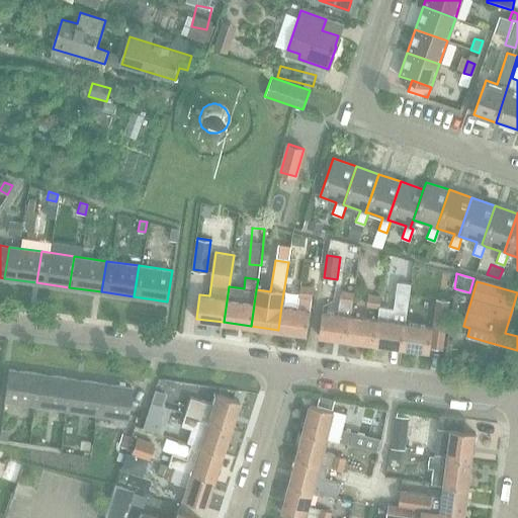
[(373,343),(401,347),(405,324),(411,284),(397,282),(394,309),(379,307),(377,320),(373,343)]
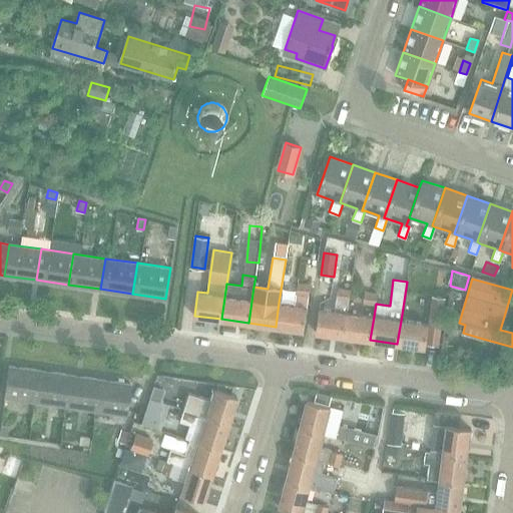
[(279,303),(276,327),(303,331),(307,307),(311,284),(298,283),(295,305),(279,303)]
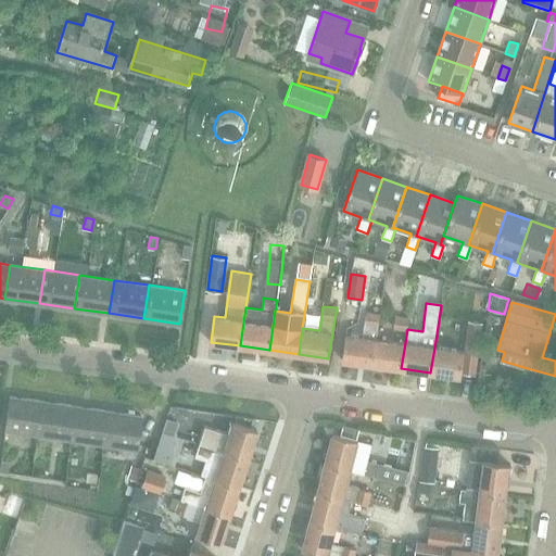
[(375,339),(376,339),(379,314),(366,313),(363,337),(346,335),(342,361),(371,364),(375,339)]
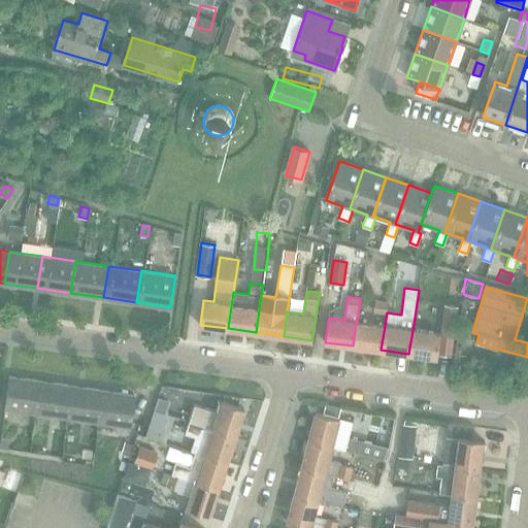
[(387,312),(388,301),(375,300),(374,310),(387,312)]
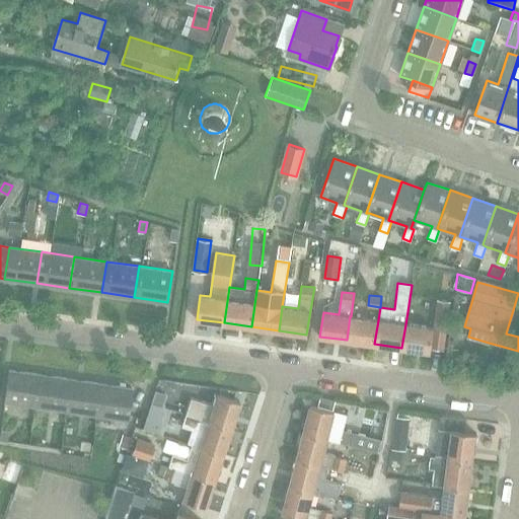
[(405,324),(401,348),(430,352),(430,348),(444,350),(450,301),(437,299),(433,328),(405,324)]
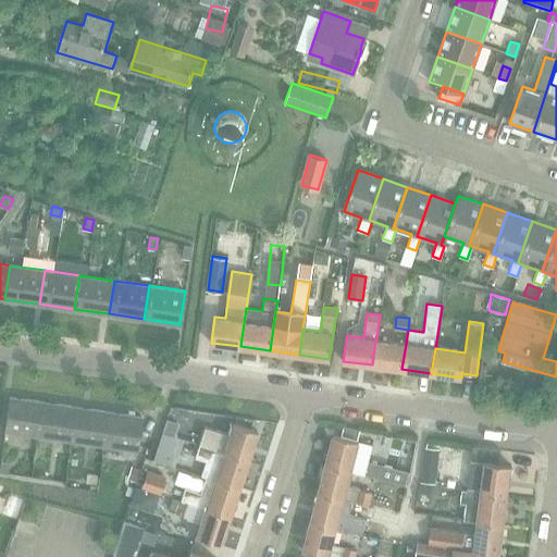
[(406,344),(376,339),(375,339),(372,364),(401,369),(406,344)]
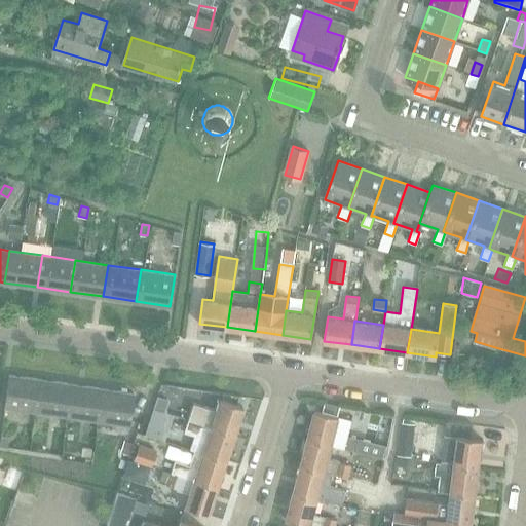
[(35,412),(39,379),(8,375),(3,407),(35,412)]
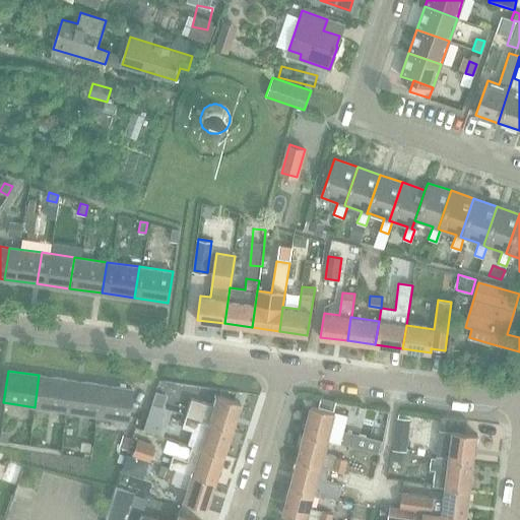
[(65,411),(69,379),(39,375),(35,407),(65,411)]
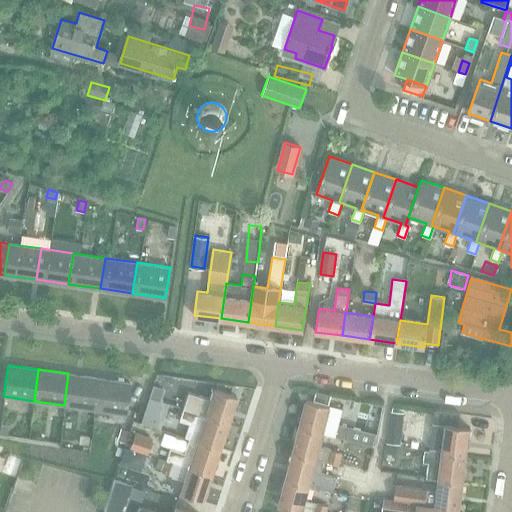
[(93,409),(98,377),(68,373),(64,405),(93,409)]
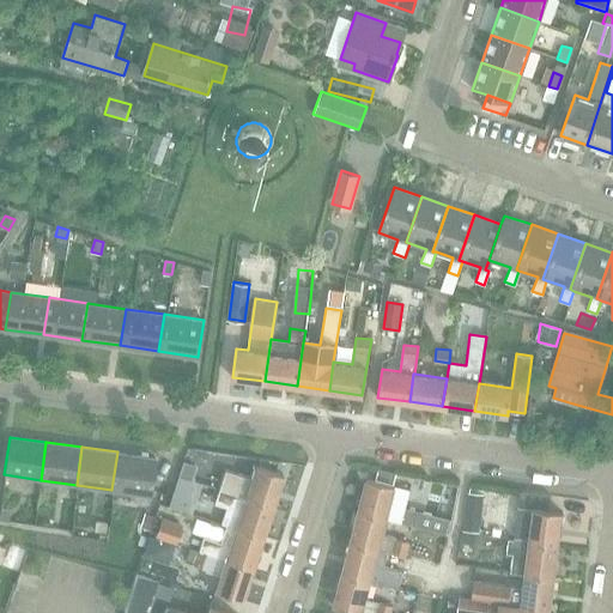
[(117,451),(111,490),(149,495),(153,457),(117,451)]
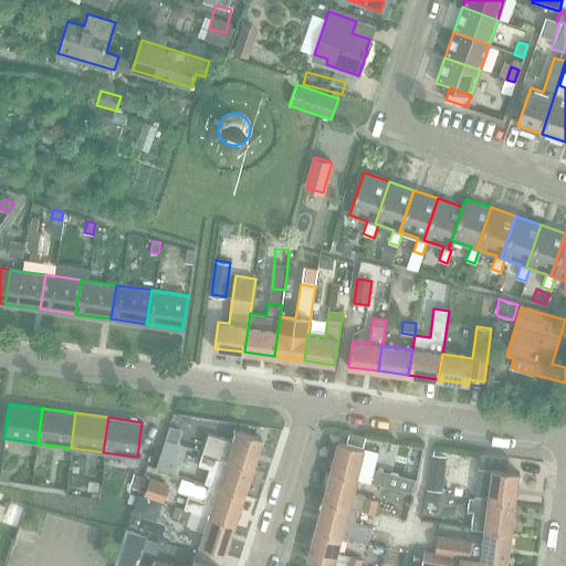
[(200,451),(251,468),(260,439),(234,430),(230,442),(206,435),(200,451)]
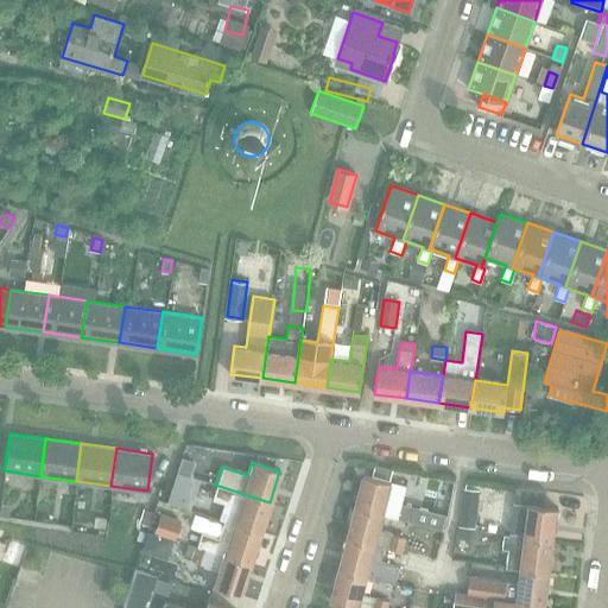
[(375,470),(373,476),(388,480),(391,473),(392,469),(377,466),(375,470)]
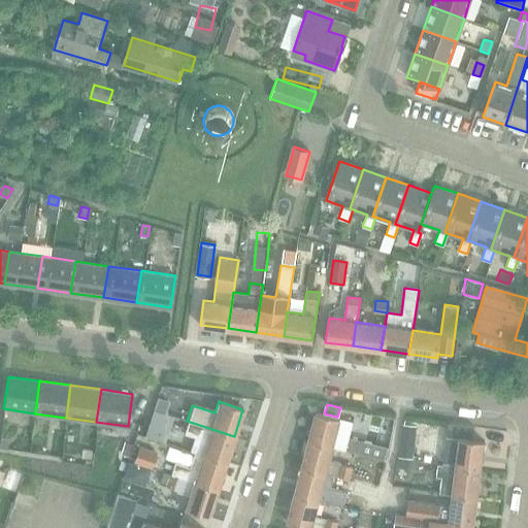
[(401,405),(401,444),(421,444),(421,420),(423,420),(423,405),(401,405)]
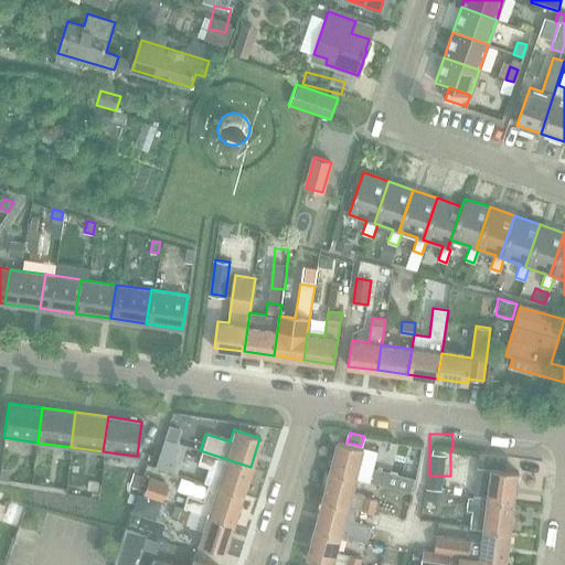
[(338,440),(330,471),(356,478),(356,477),(382,483),(411,491),(414,478),(385,470),(373,467),(377,450),(338,440)]
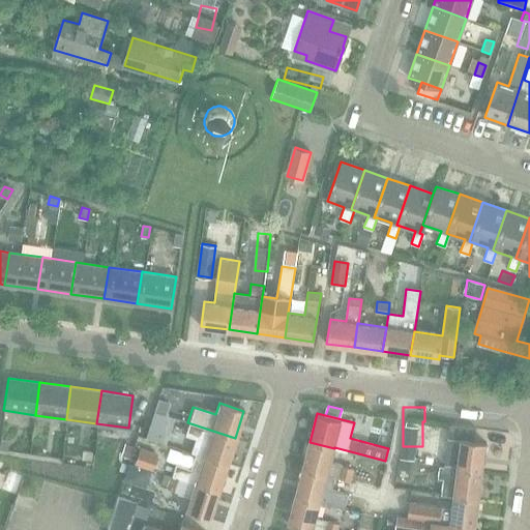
[(187,422),(183,436),(195,439),(189,453),(202,457),(226,465),(235,438),(187,422)]
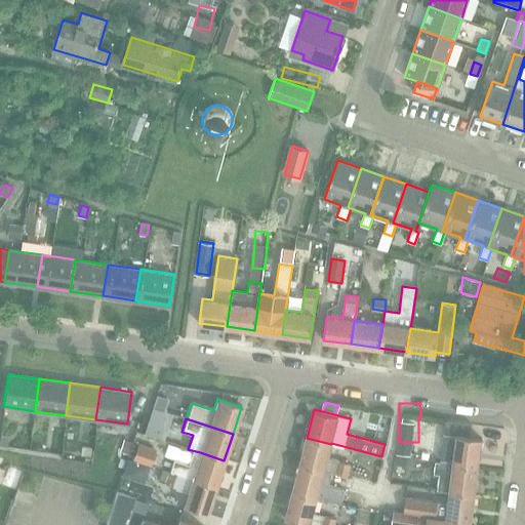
[(446,420),(440,462),(452,463),(477,468),(481,438),(470,437),(472,423),(446,420)]
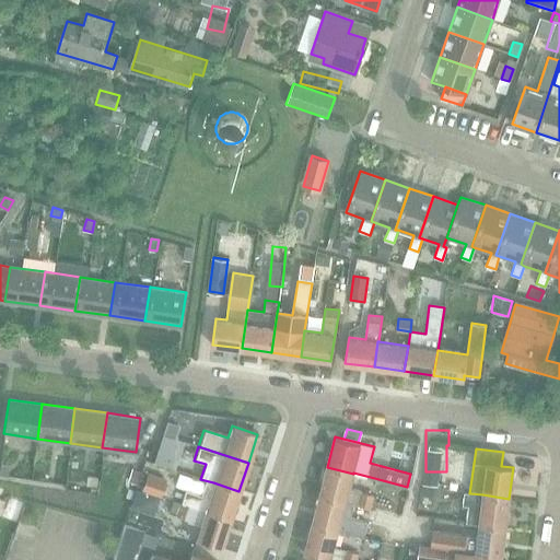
[(374,494),(349,489),(352,474),(327,467),(319,496),(346,502),(371,509),(374,494)]
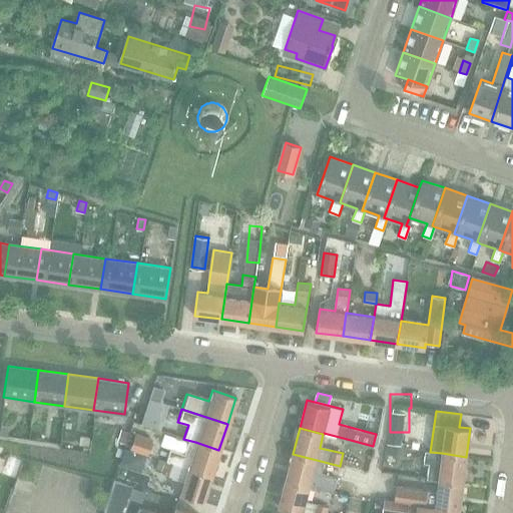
[(134,433),(129,449),(145,454),(151,439),(134,433)]
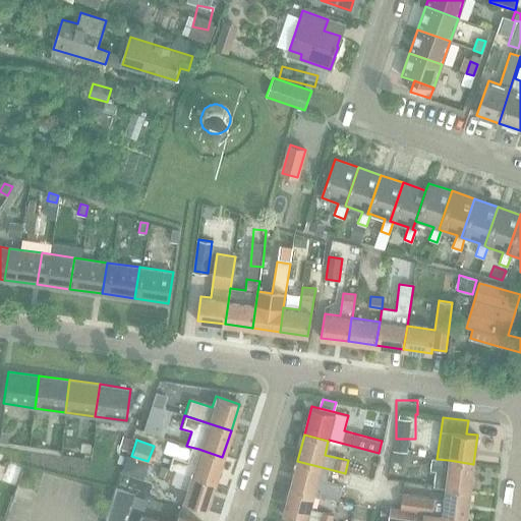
[(214,483),(222,457),(198,449),(193,463),(171,456),(171,458),(166,456),(163,466),(214,483)]
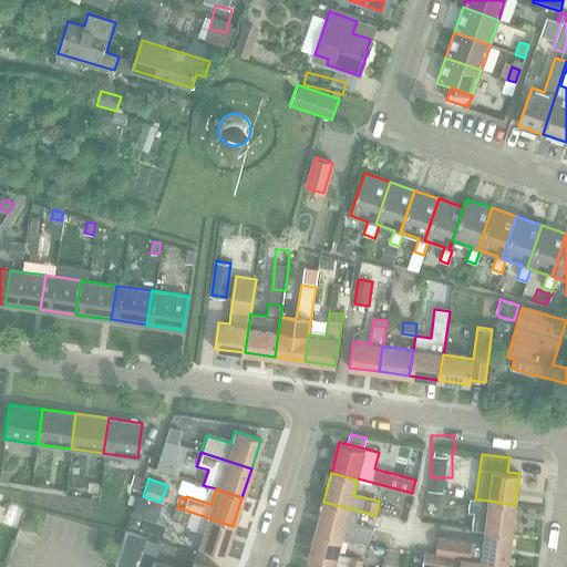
[(512,534),(515,505),(488,501),(484,531),(512,534)]
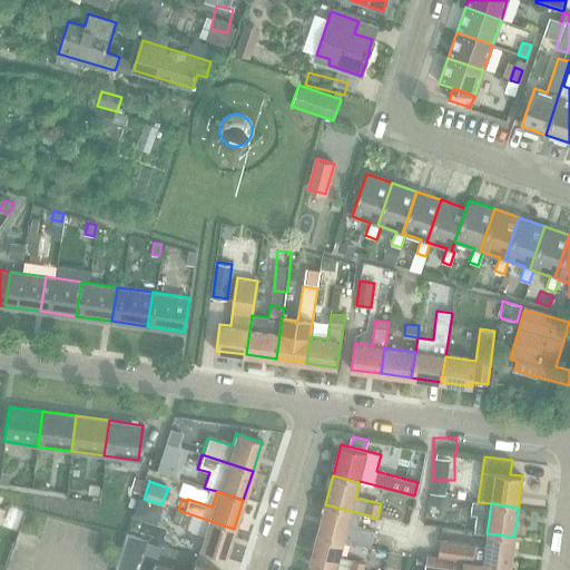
[(360,531),(347,528),(352,511),(325,504),(318,534),(344,541),(344,540),(389,552),(392,539),(360,530),(360,531)]
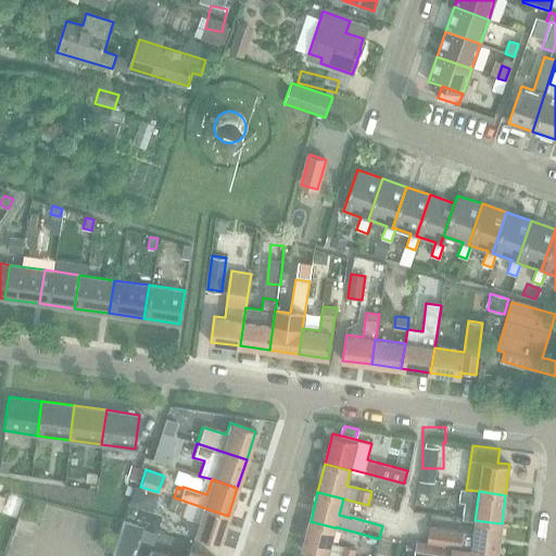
[(218,544),(228,516),(174,497),(171,508),(176,510),(175,513),(186,516),(186,517),(198,521),(193,535),(218,544)]
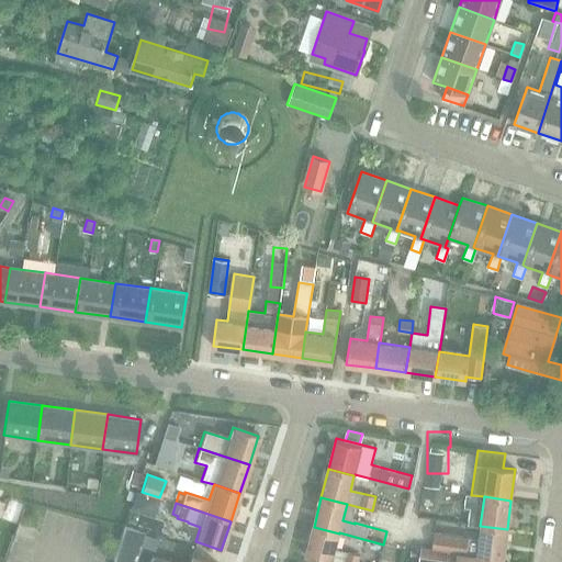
[(503,559),(507,529),(480,526),(479,538),(434,532),(431,549),(459,552),(459,553),(503,559)]
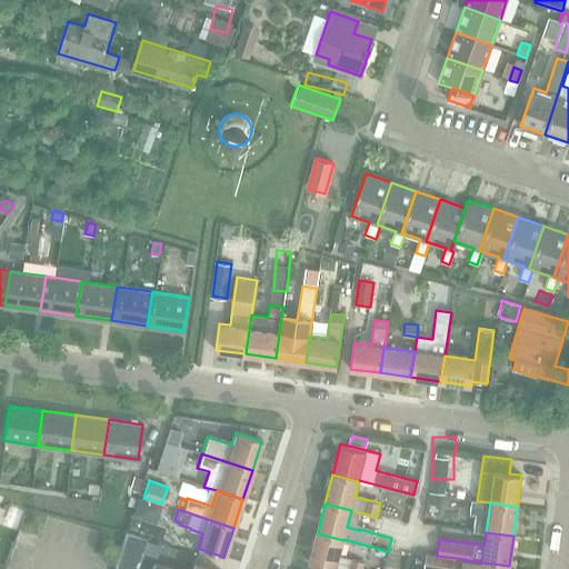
[(339,556),(343,540),(318,533),(310,563),(333,568),(362,568),(365,562),(339,556)]
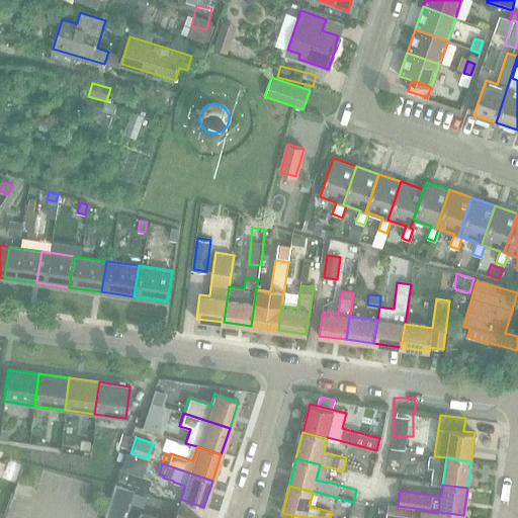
[(389,505),(387,516),(399,517),(463,517),(464,516),(423,510),(423,509),(398,506),(389,505)]
